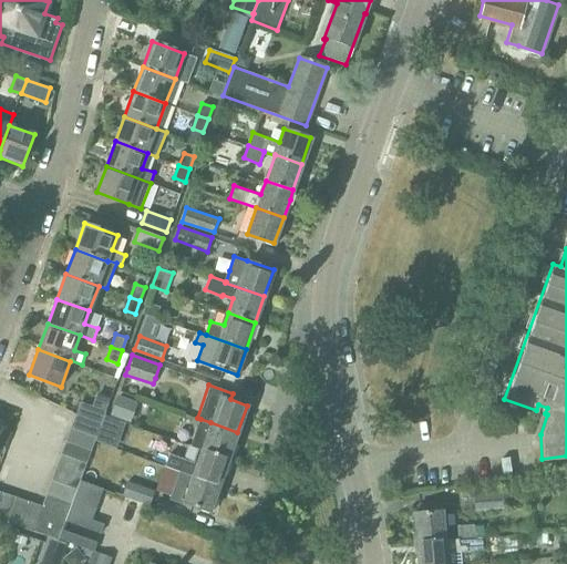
[(101,423),(105,413),(112,396),(98,390),(92,406),(81,401),(76,416),(101,423)]
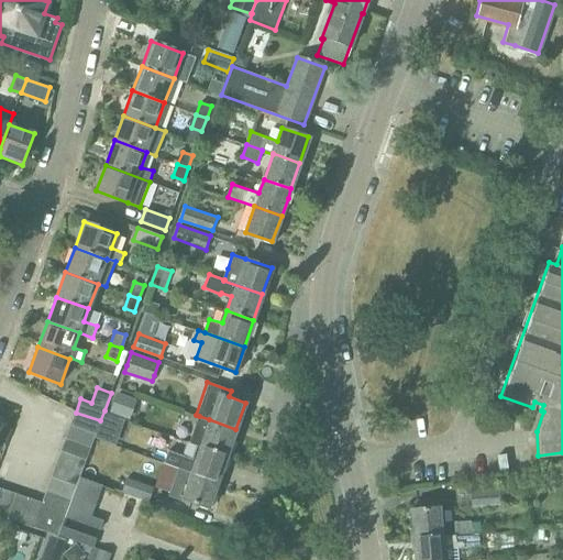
[(110,412),(130,419),(138,399),(118,392),(110,412)]
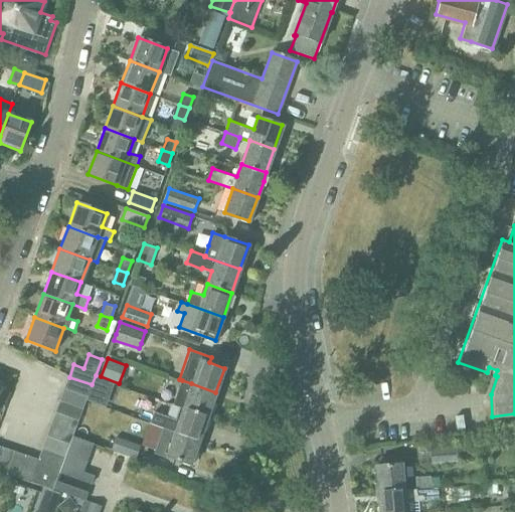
[(65,385),(64,388),(83,395),(88,396),(92,384),(69,377),(65,385)]
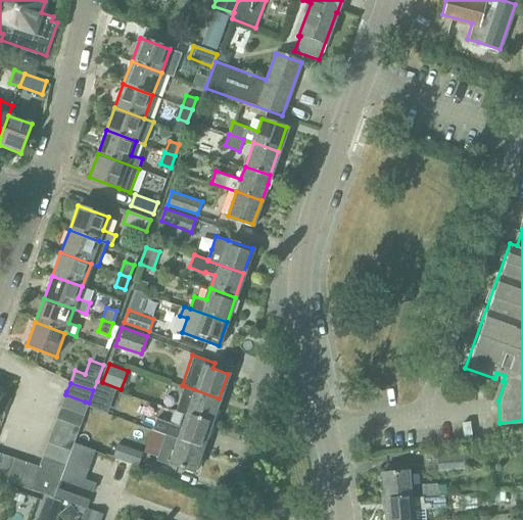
[(183,413),(184,413),(210,422),(219,398),(194,389),(185,386),(177,411),(183,413)]
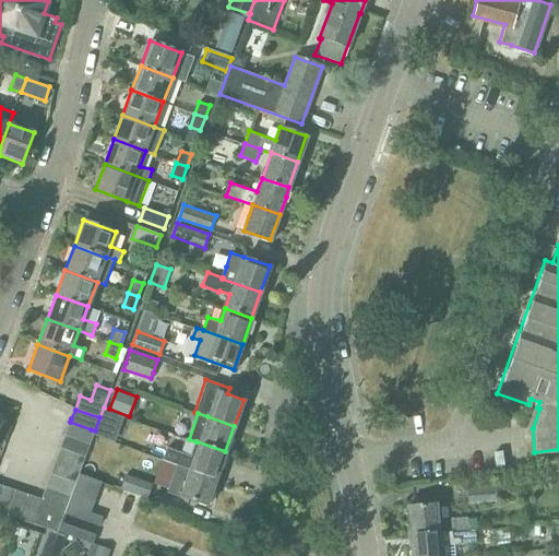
[(70,422),(66,435),(86,442),(90,444),(93,435),(95,430),(91,429),(70,422)]
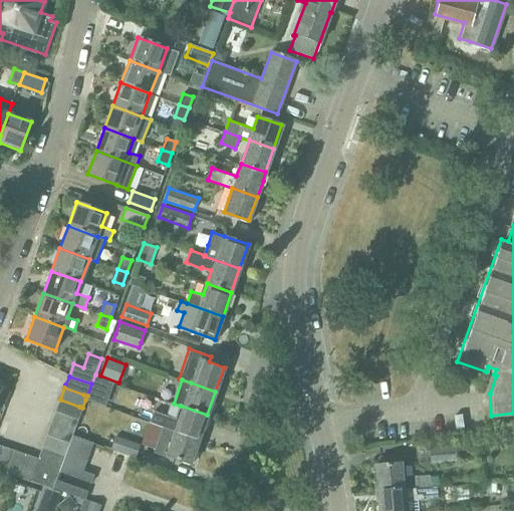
[(60,400),(56,412),(74,418),(78,420),(82,408),(79,407),(60,400)]
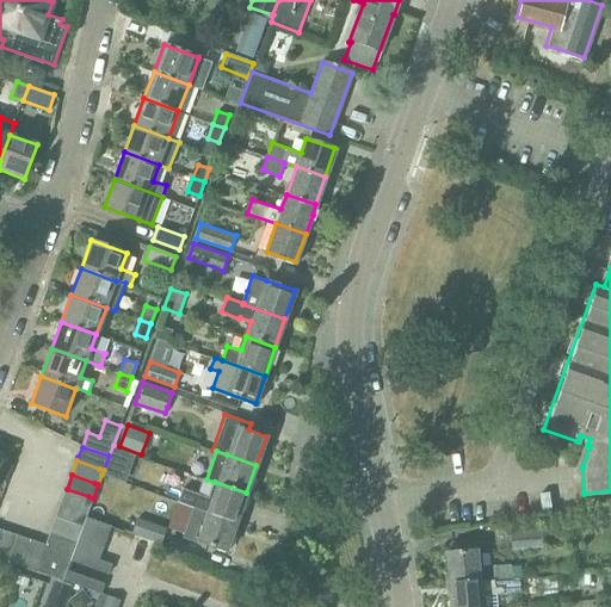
[(195,507),(207,512),(208,511),(235,521),(246,493),(215,482),(214,482),(209,496),(184,487),(178,501),(195,507)]
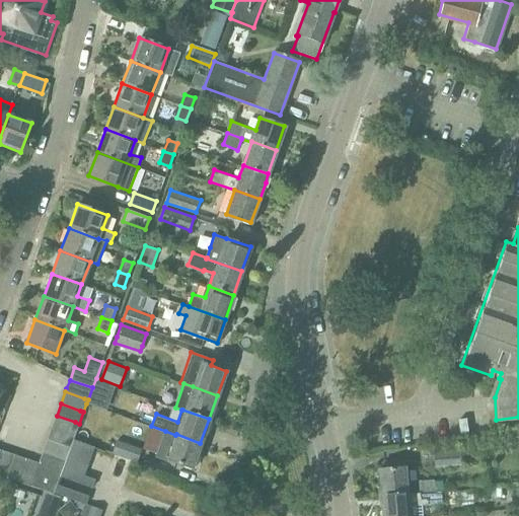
[(57,416),(53,426),(71,434),(75,435),(79,424),(75,422),(57,416)]
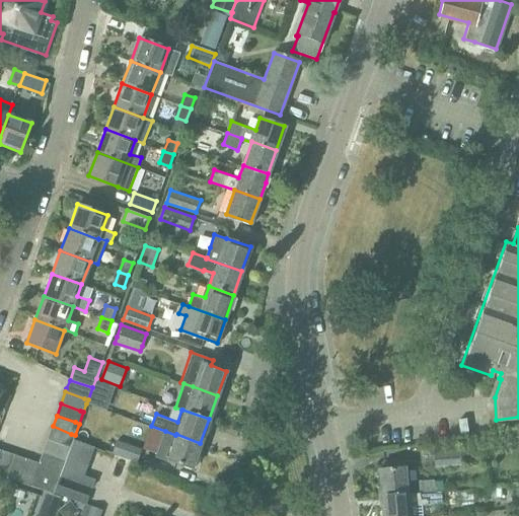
[(53,426),(48,438),(67,445),(71,447),(74,439),(75,435),(71,434),(53,426)]
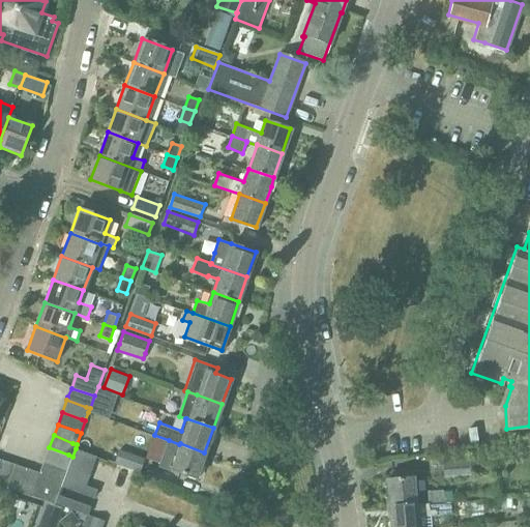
[(169,440),(160,464),(196,476),(204,452),(180,443),(179,444),(169,440)]
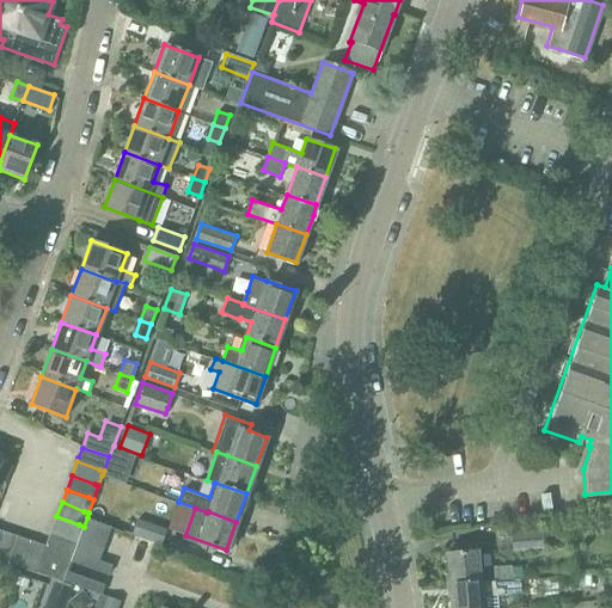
[(56,516),(51,530),(74,538),(79,540),(84,527),(79,524),(56,516)]
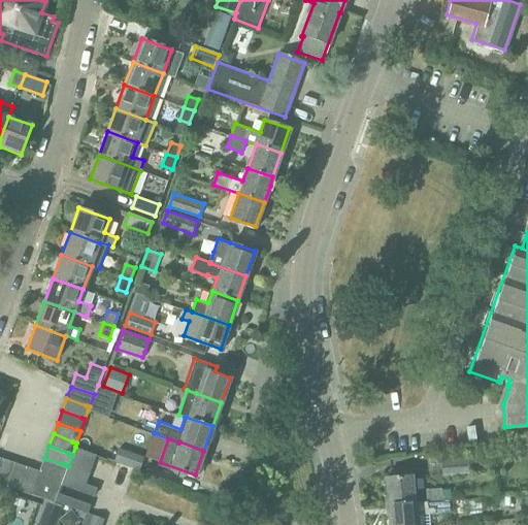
[(72,455),(68,466),(61,485),(95,496),(98,487),(87,483),(96,454),(75,447),(72,455)]
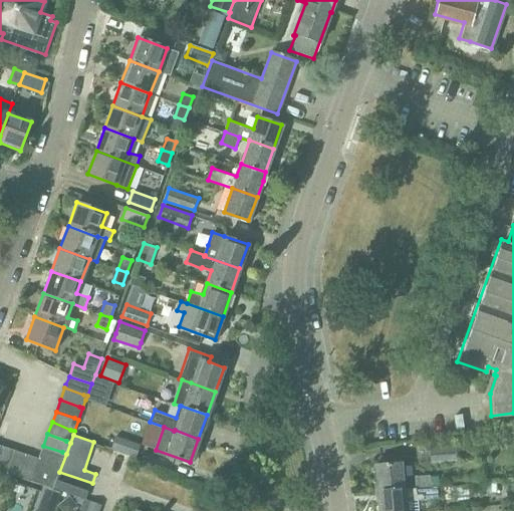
[(111,447),(122,451),(138,456),(142,444),(115,435),(111,447)]
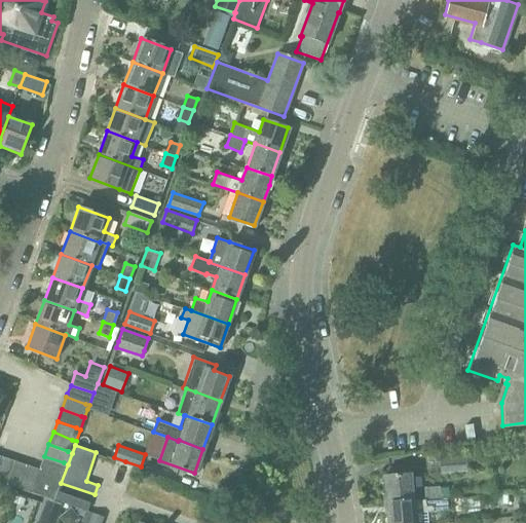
[(4,455),(0,469),(0,480),(8,484),(16,459),(4,455)]
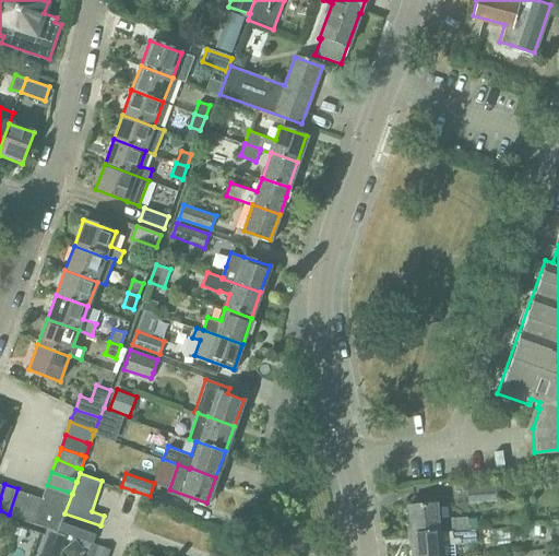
[(470,501),(498,498),(497,484),(467,487),(470,501)]
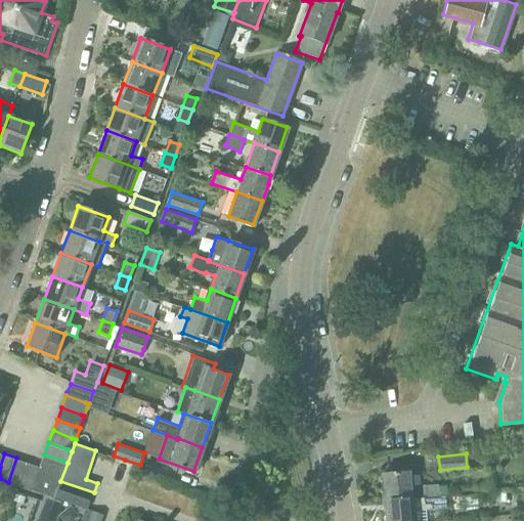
[(34,485),(45,490),(44,493),(54,497),(54,496),(57,487),(60,481),(68,463),(63,461),(44,454),(40,466),(34,485)]
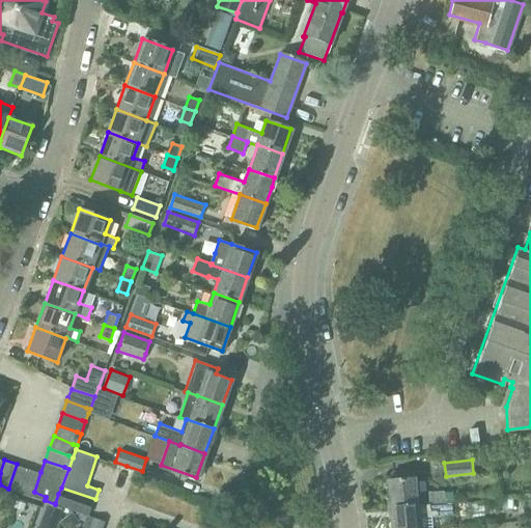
[(17,464),(8,489),(20,492),(28,468),(17,464)]
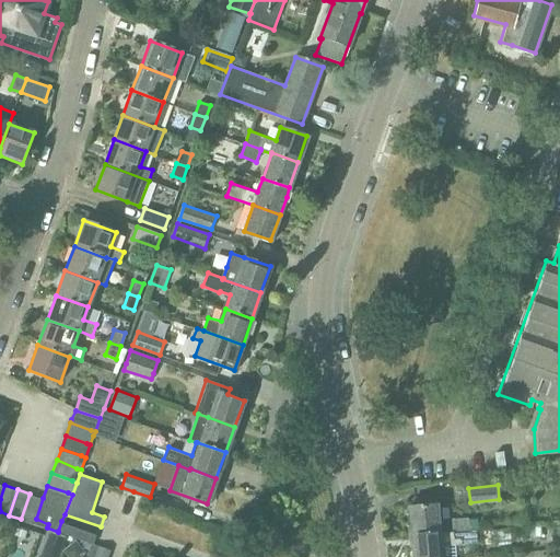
[(43,498),(30,494),(21,519),(47,528),(48,524),(36,519),(43,498)]
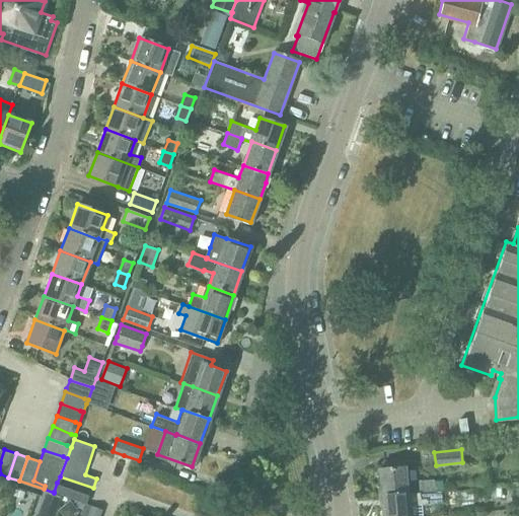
[(380,460),(381,469),(377,469),(379,494),(405,492),(402,458),(380,460)]
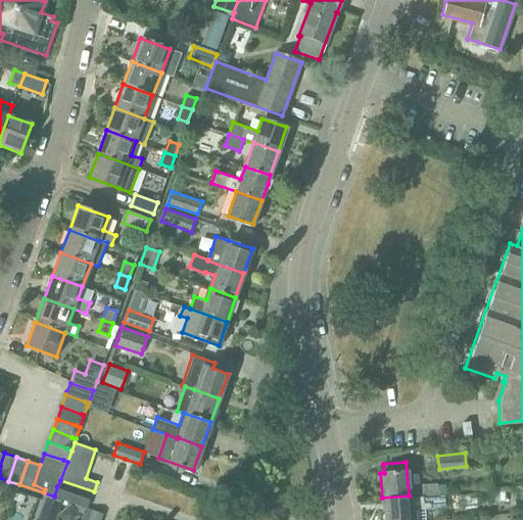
[(437,481),(422,483),(423,494),(438,493),(437,481)]
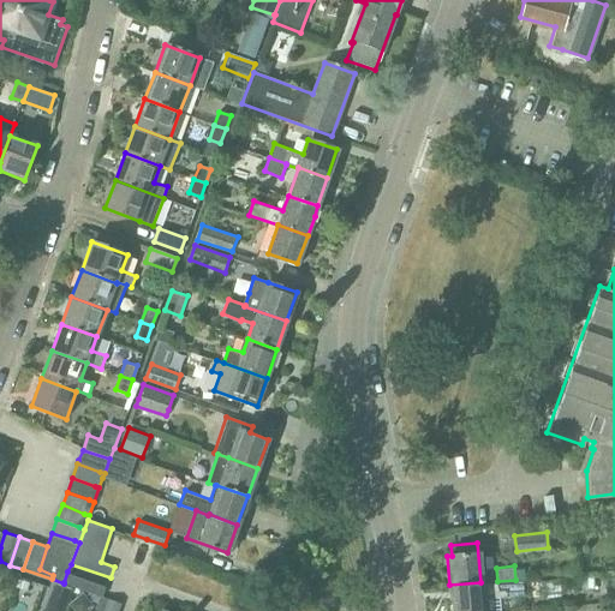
[(64,582),(101,597),(102,597),(103,597),(107,586),(67,571),(64,582)]
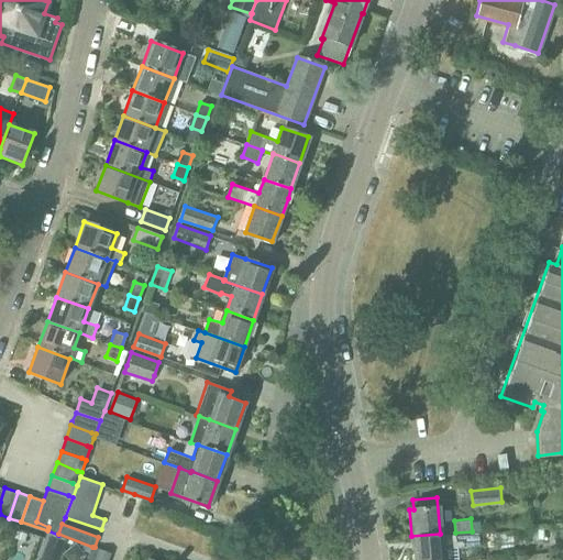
[(461,559),(461,546),(481,544),(479,531),(472,531),(455,533),(440,534),(411,536),(412,559),(461,559)]
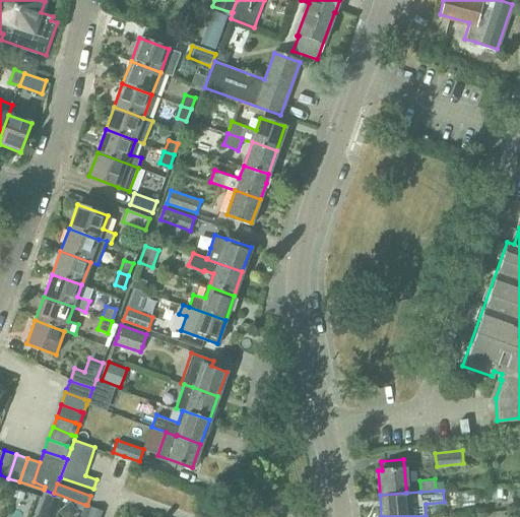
[(41,508),(56,513),(62,497),(47,492),(41,508)]
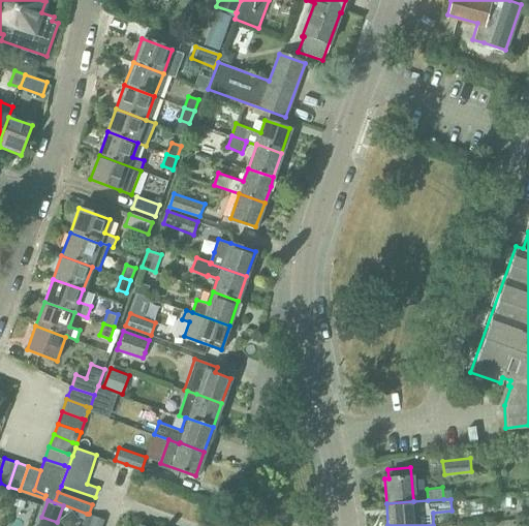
[(82,525),(102,525),(105,519),(93,514),(93,515),(89,514),(88,514),(87,514),(82,525)]
